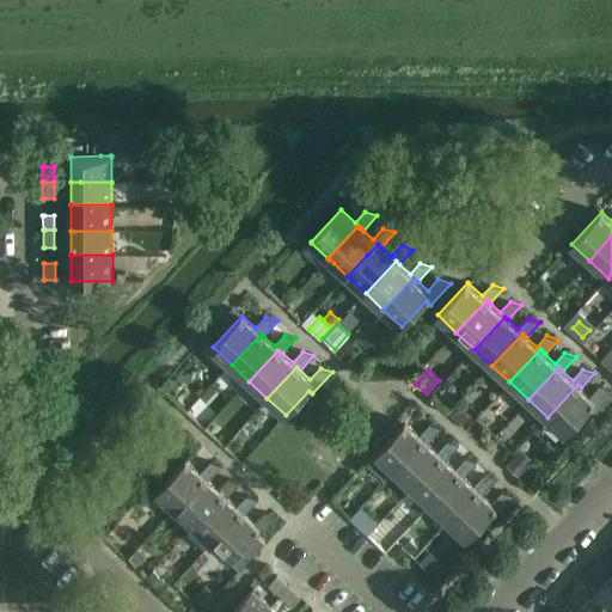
[(448,379),(444,384),(451,391),(456,386),(448,379)]
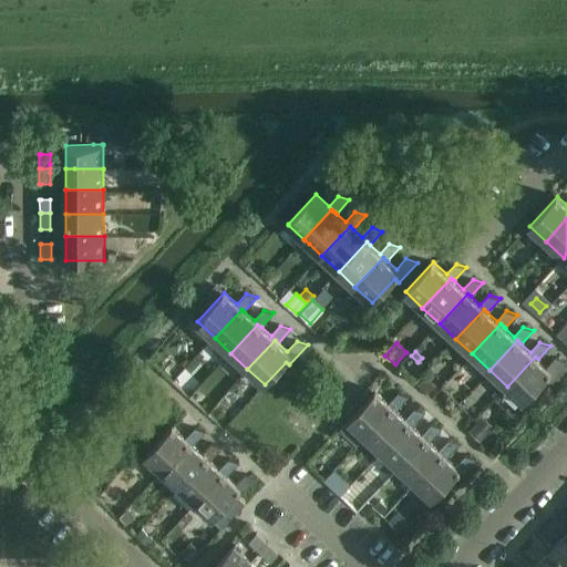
[(535,357),(507,387),(524,402),(546,379),(549,381),(566,361),(566,360),(557,358),(547,368),(538,359),(535,357)]
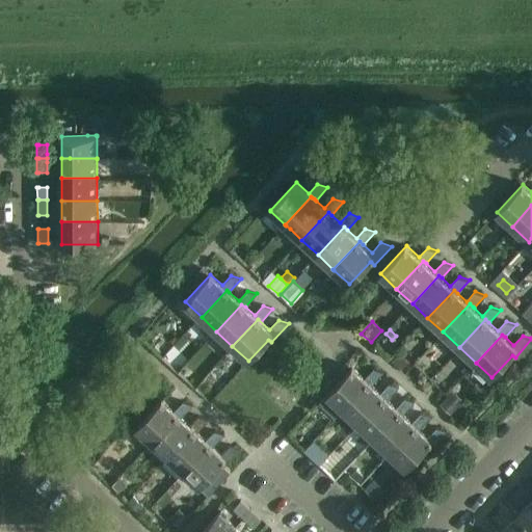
[(399,352),(391,361),(400,369),(408,361),(399,352)]
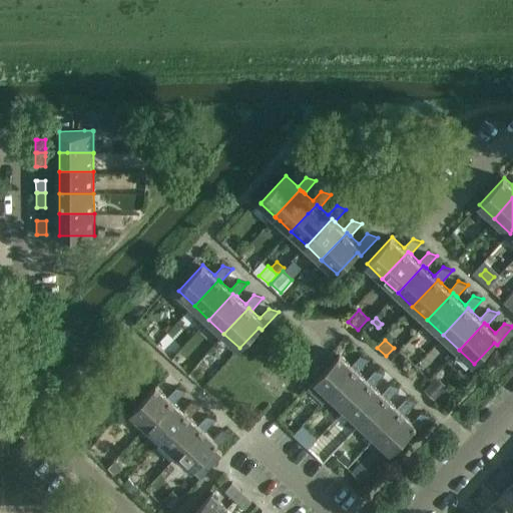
[(341,353),(316,380),(309,387),(324,401),(330,394),(332,395),(357,368),(360,370),(371,358),(361,355),(353,364),(341,353)]
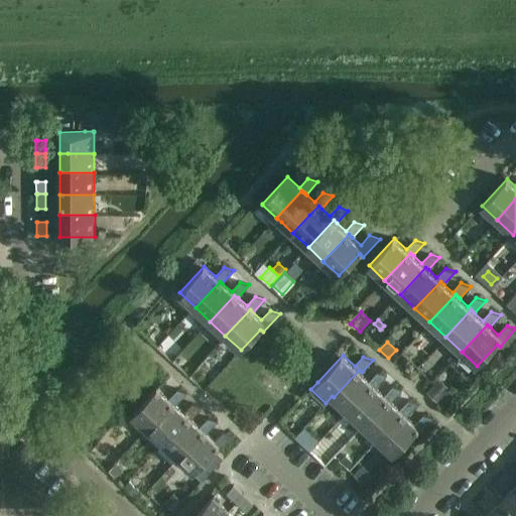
[(359,370),(334,397),(348,411),(373,383),(377,387),(388,374),(378,371),(370,380),(362,372),(359,370)]
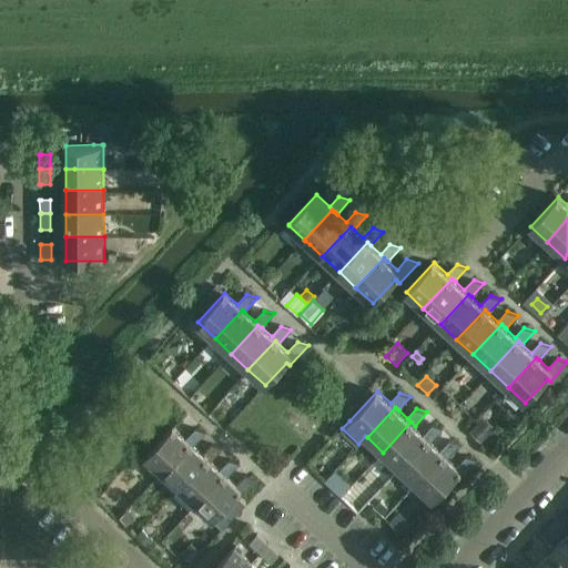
[(479,419),(469,430),(483,443),(493,432),(479,419)]
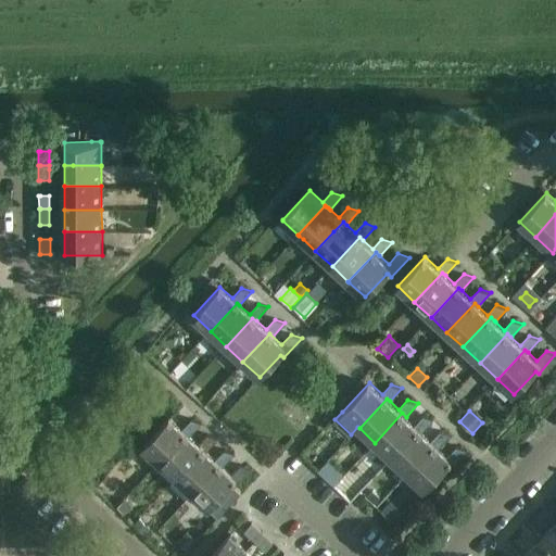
[(402,413),(375,443),(391,457),(418,428),(422,432),(434,419),(425,415),(415,425),(406,417),(402,413)]
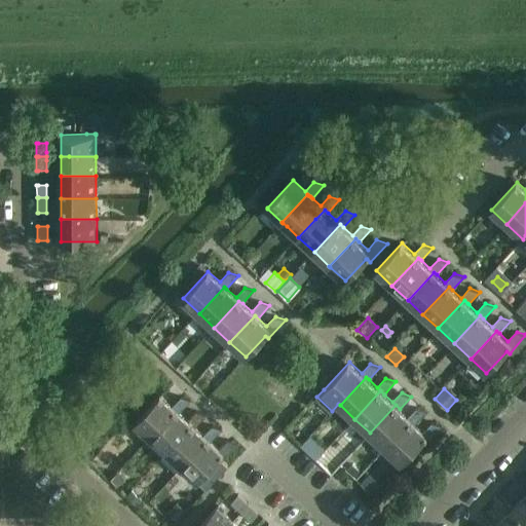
[(161,395),(135,422),(151,437),(177,409),(180,412),(192,400),(182,397),(174,406),(161,395)]
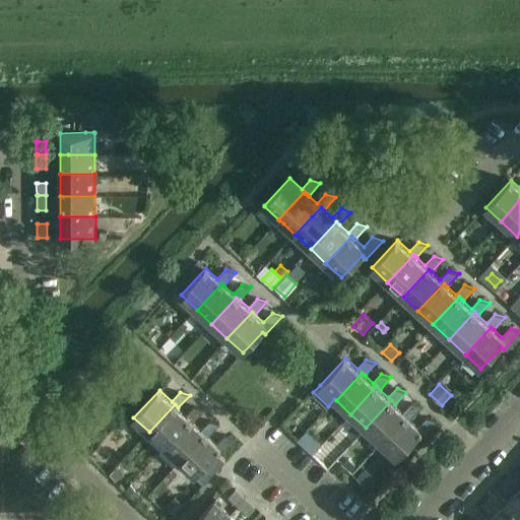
[(391,400),(366,428),(367,429),(381,443),(407,415),(410,418),(421,406),(412,402),(403,412),(396,404),(395,404),(391,400)]
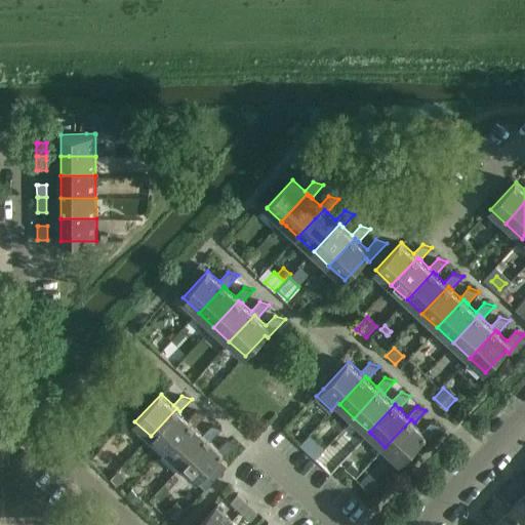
[(176,408),(151,436),(166,450),(193,423),(196,426),(207,413),(197,410),(189,419),(179,411),(176,408)]
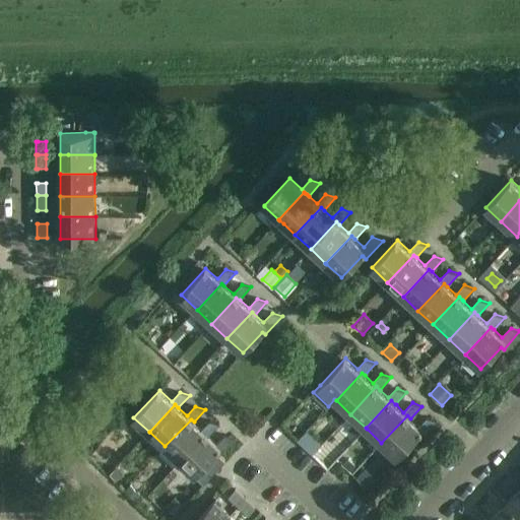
[(407,415),(381,443),(398,458),(418,437),(420,439),(438,420),(428,416),(419,427),(410,418),(407,415)]
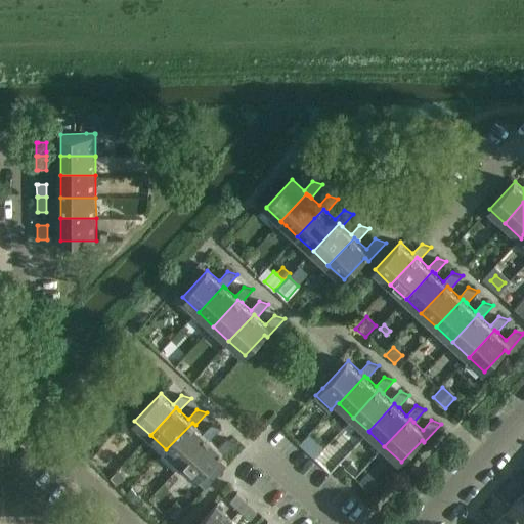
[(192,423),(166,449),(181,465),(208,437),(211,439),(222,427),(212,424),(204,433),(195,425),(192,423)]
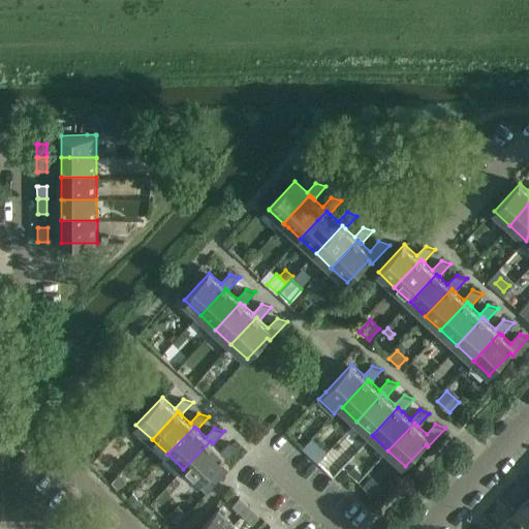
[(310,439),(303,447),(305,449),(317,461),(324,454),(310,439)]
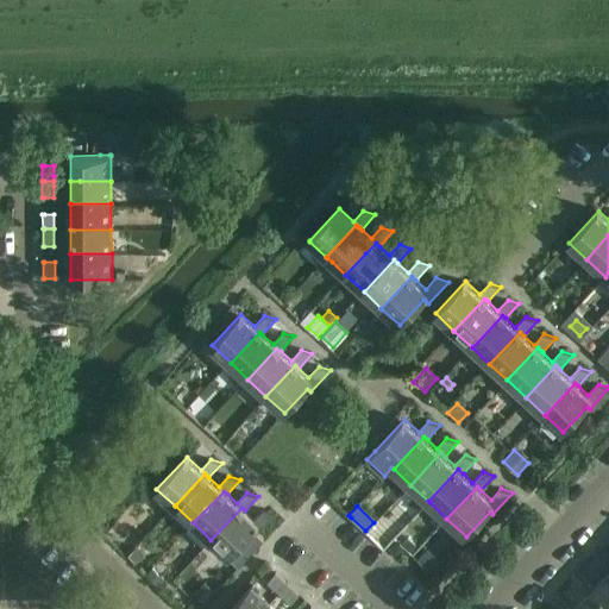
[(242,508),(211,540),(240,566),(265,539),(258,533),(276,513),(265,509),(255,520),(245,510),(242,508)]
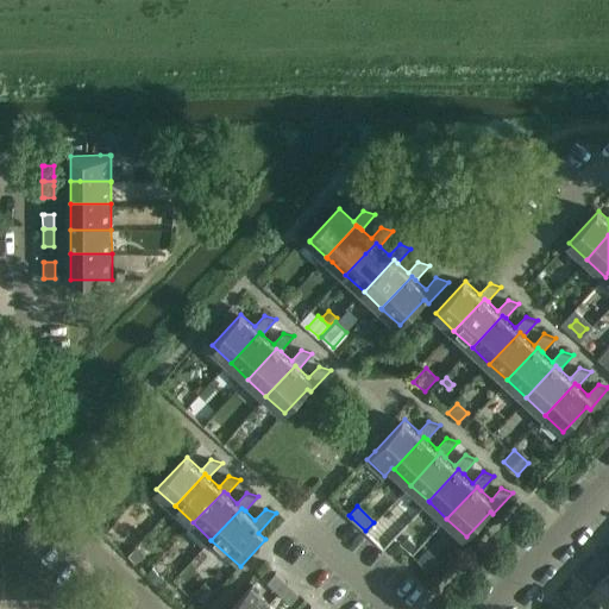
[(383,523),(371,537),(383,547),(395,534),(383,523)]
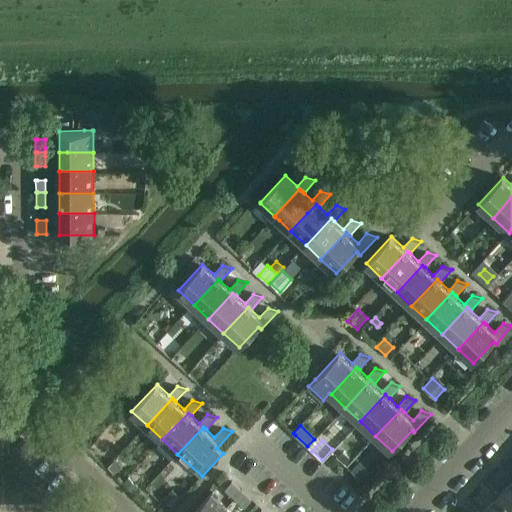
[(343,451),(338,456),(345,462),(350,457),(343,451)]
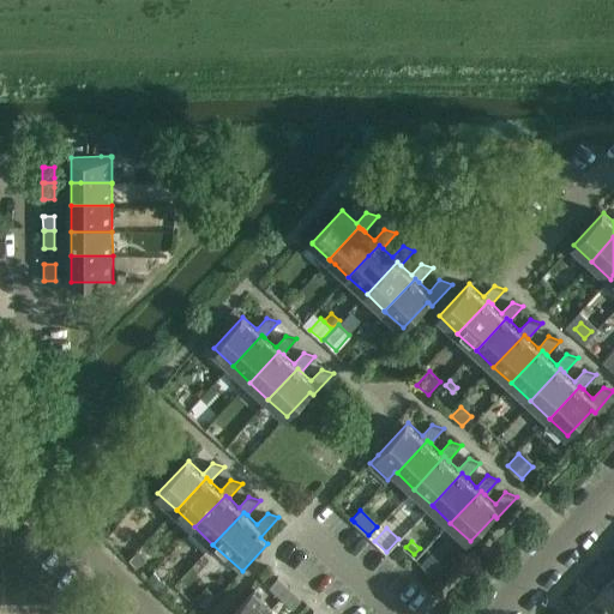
[(137,552),(130,559),(137,567),(145,560),(137,552)]
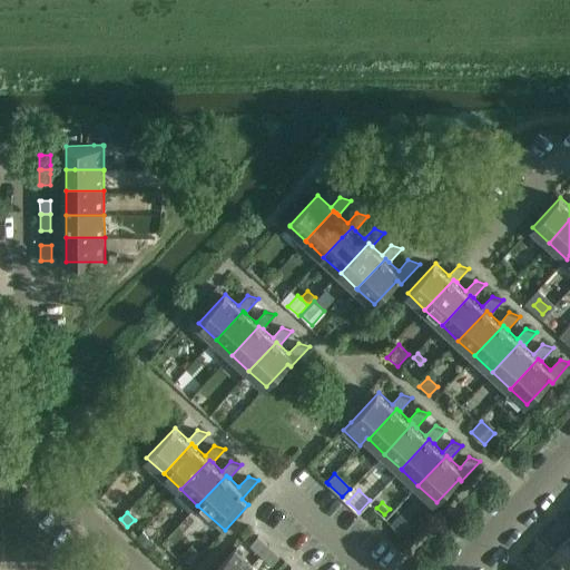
[(143,531),(136,538),(141,543),(148,537),(143,531)]
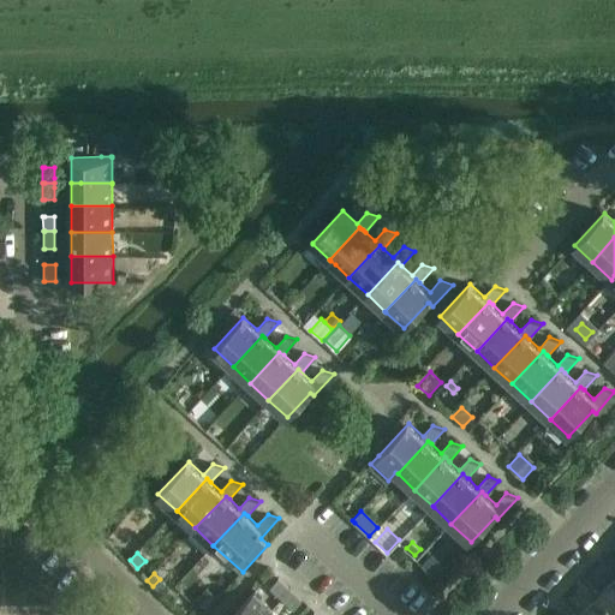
[(614,577),(599,595),(614,608),(614,577)]
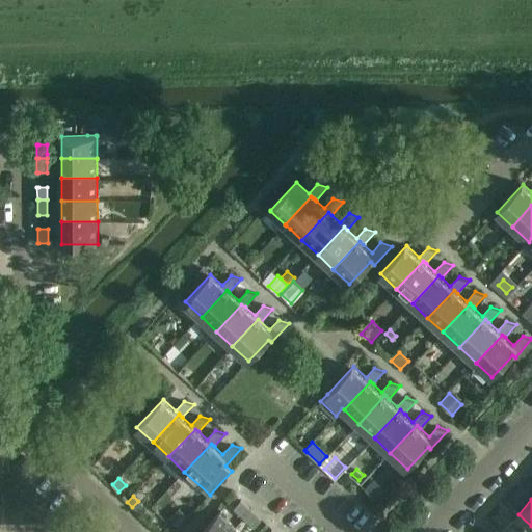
[(242,500),(235,508),(243,516),(250,508),(242,500)]
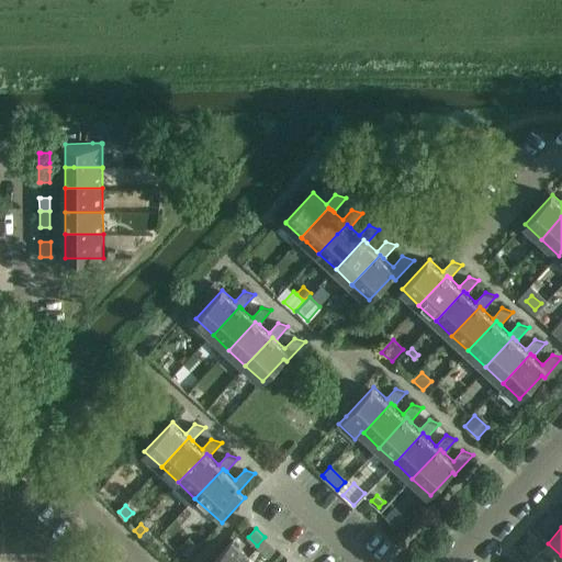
[(146,529),(139,536),(145,540),(150,534),(146,529)]
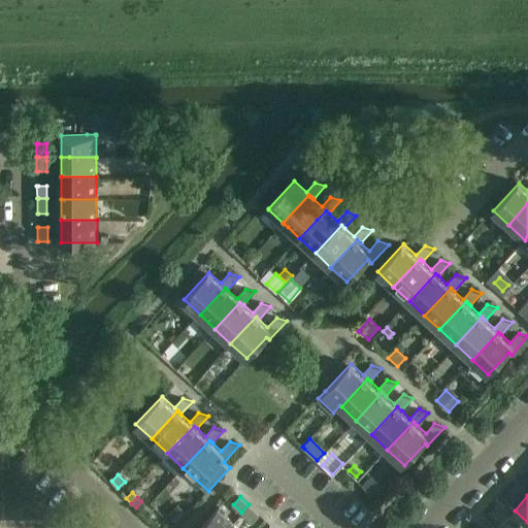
[(177,503),(167,515),(178,524),(188,514),(177,503)]
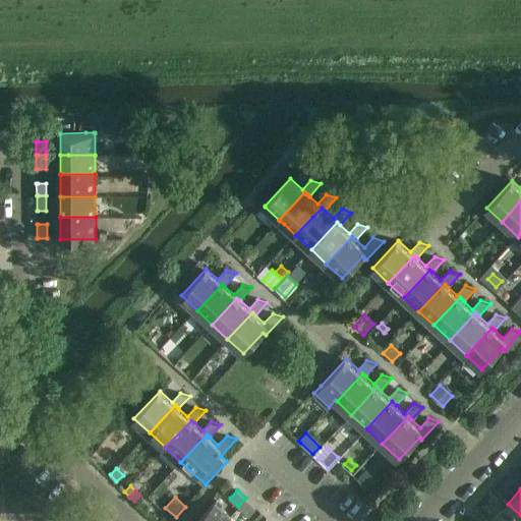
[(245,498),(238,506),(240,507),(241,509),(249,516),(256,509),(247,500),(246,499),(245,498)]
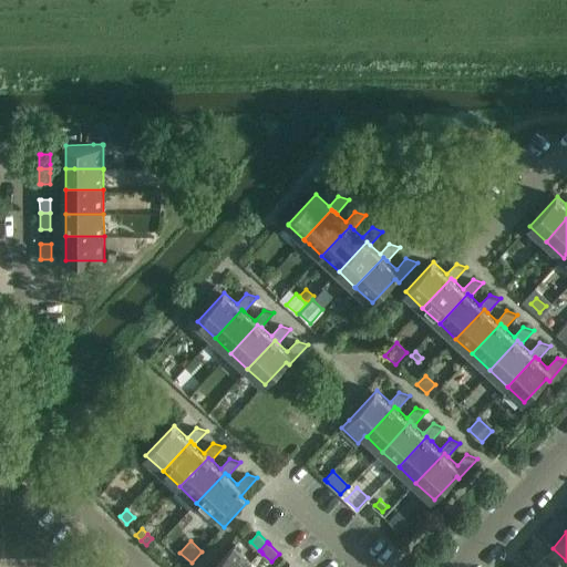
[(234,546),(214,566),(244,566),(249,560),(248,559),(246,558),(234,546)]
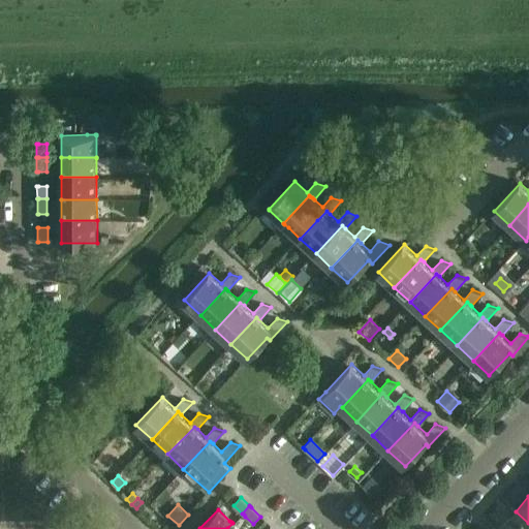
[(499,528),(528,528),(528,523),(516,511),(499,528)]
